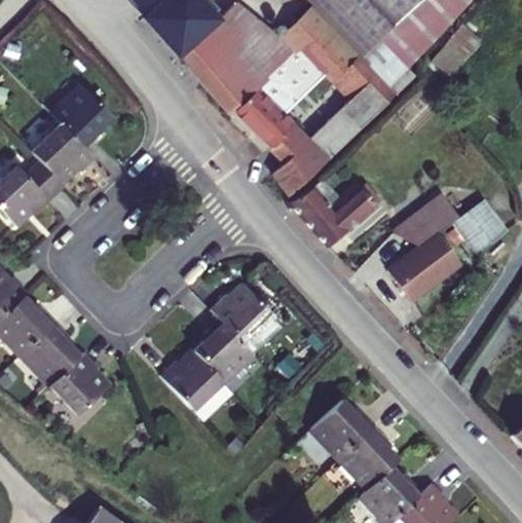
[(158,0),(142,14),(177,54),(218,15),(204,0),(158,0)]
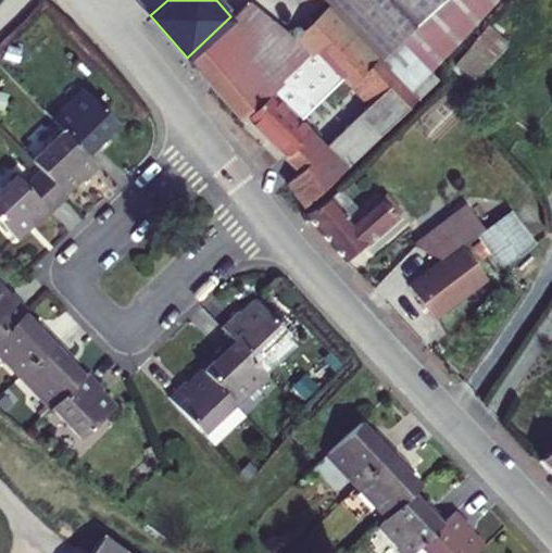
[(248,0),(230,16),(187,58),(240,120),(243,117),(296,68),(345,22),(328,4),(293,36),(250,0),(248,0)]
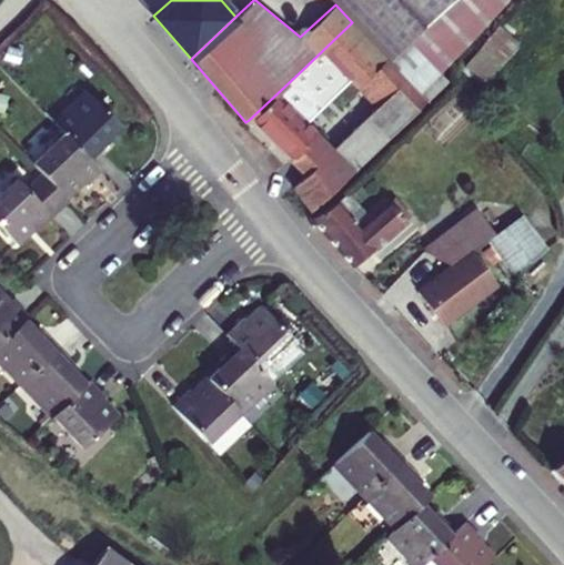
[(331,0),(335,4),(352,22),(396,68),(418,49),(408,38),(427,19),(410,0),(331,0)]
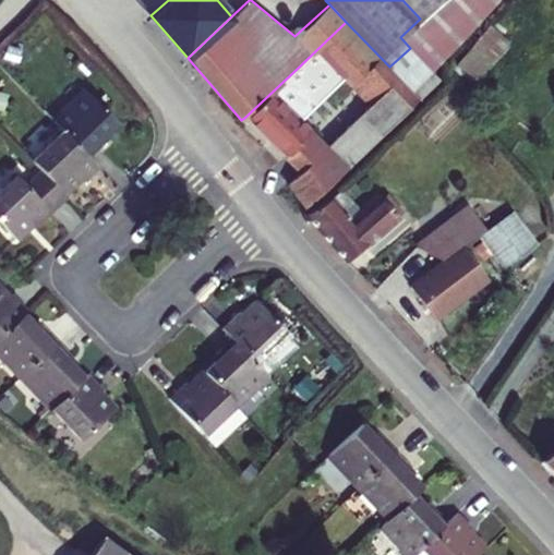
[(402,0),(420,19),(400,37),(410,48),(417,56),(434,74),(444,63),(485,19),(502,0),(402,0)]
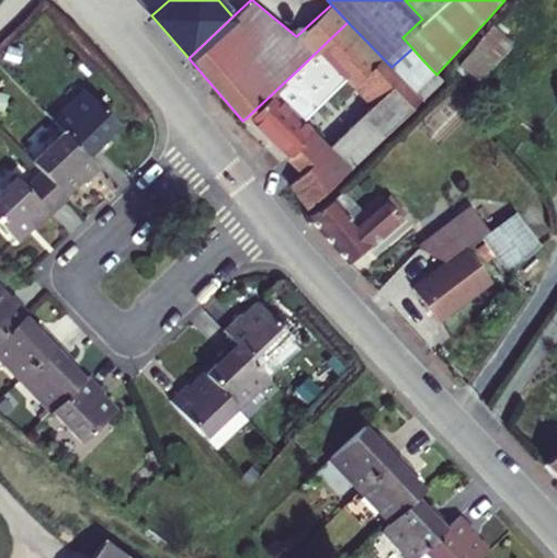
[(382,100),(374,107),(328,149),(299,175),(288,185),(308,207),(424,103),(391,67),(348,22),(298,69),(246,118),(283,157),(309,129),(302,122),(319,105),(311,98),(340,69),(348,78),(354,84),(362,78),(382,100)]
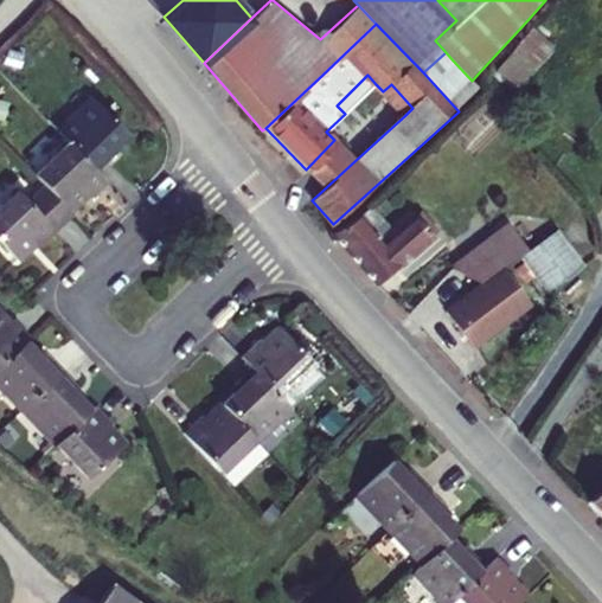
[(459,111),(481,91),(472,81),(453,61),(446,52),(423,72),(459,111)]
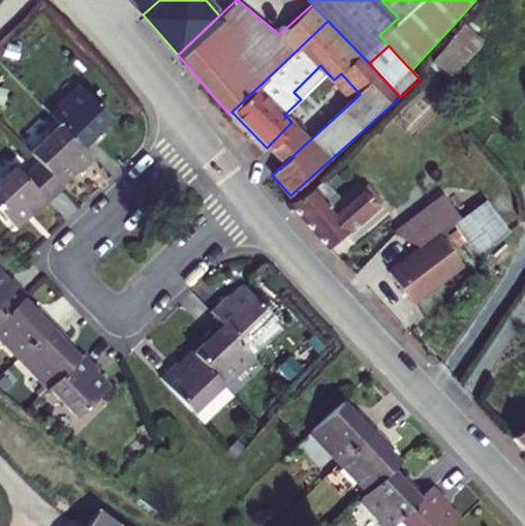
[(294,92),(301,99),(328,73),(320,65),(294,92)]
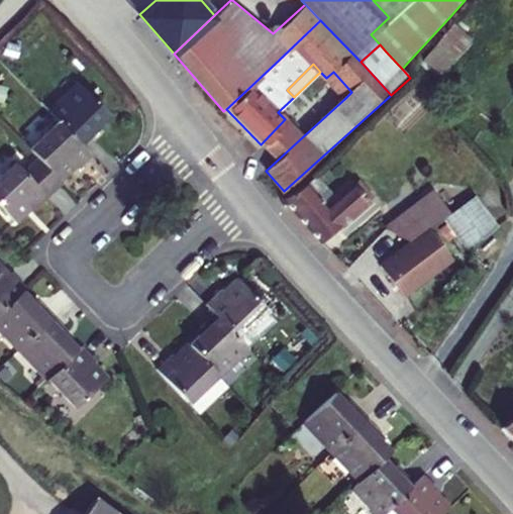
[(333,72),(326,78),(344,99),(351,92),(333,72)]
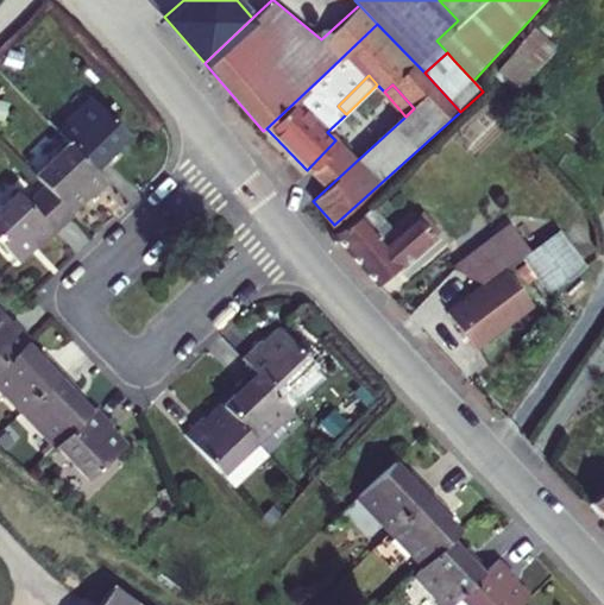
[(93,92),(58,126),(69,136),(98,166),(115,149),(111,145),(127,128),(93,92)]
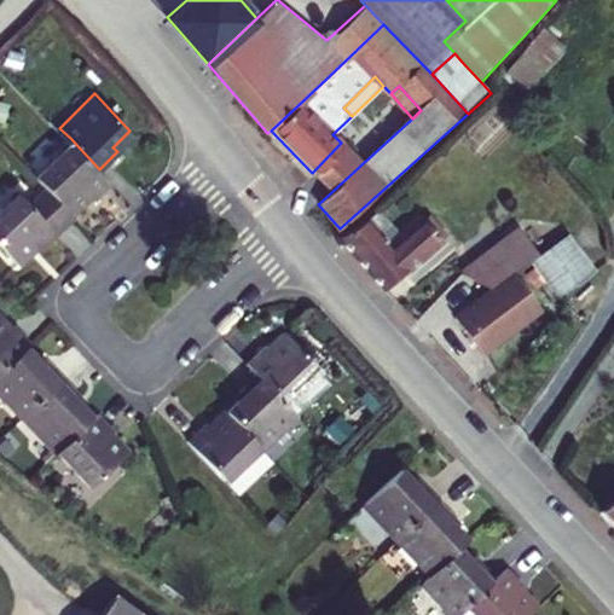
[(70,138),(34,173),(45,184),(71,210),(87,193),(93,198),(111,181),(99,169),(70,138)]
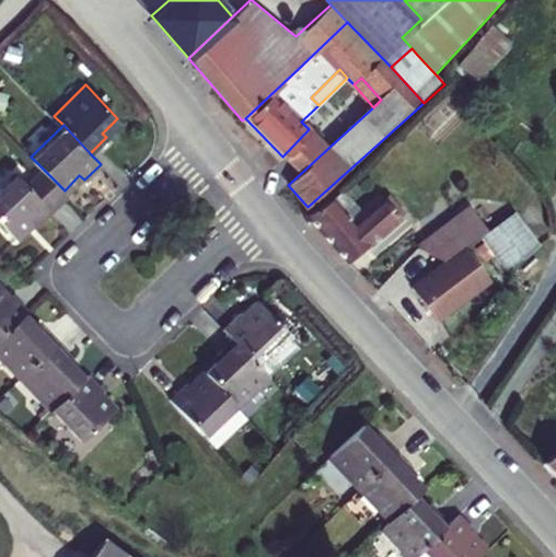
[(327,149),(309,129),(282,157),(299,175),(327,149)]
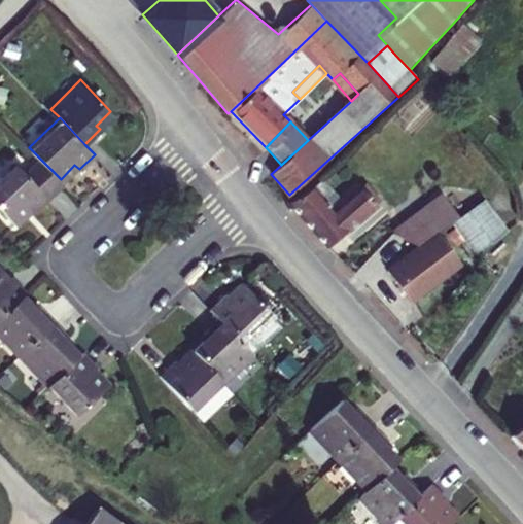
[(61,179),(38,156),(23,172),(13,163),(0,175),(0,207),(14,222),(30,207),(34,211),(64,182),(61,179)]
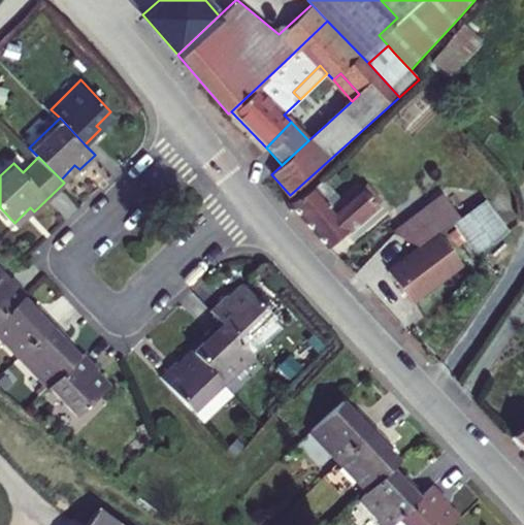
[(309,187),(289,202),(327,245),(366,211),(377,202),(361,185),(331,211),(309,187)]
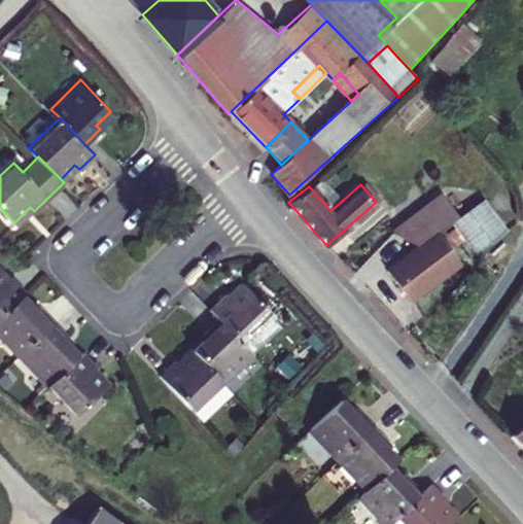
[(438,234),(454,222),(463,216),(448,194),(394,231),(422,244),(438,234)]
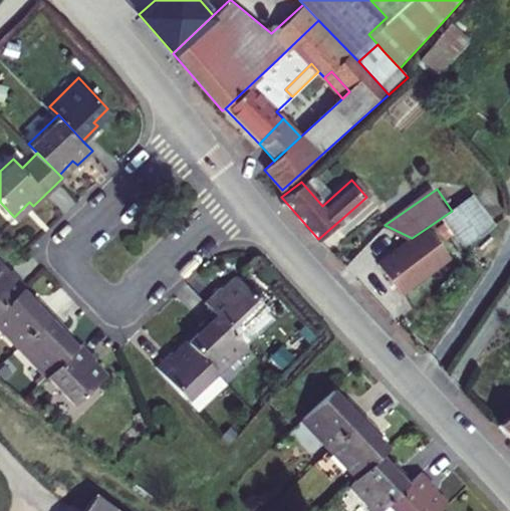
[(452,211),(443,217),(465,247),(497,224),(475,194),(452,211)]
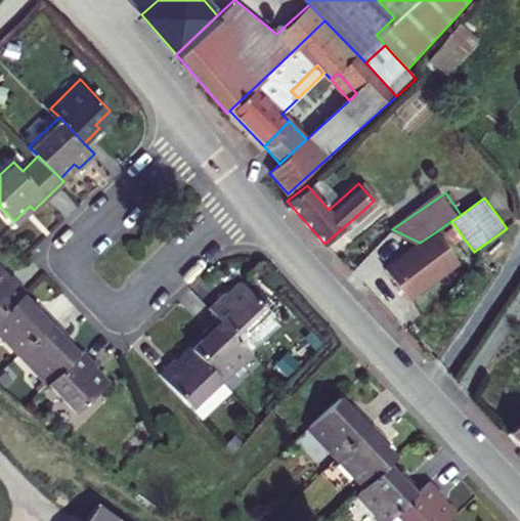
[(420,243),(384,269),(406,300),(458,263),(435,232),(420,243)]
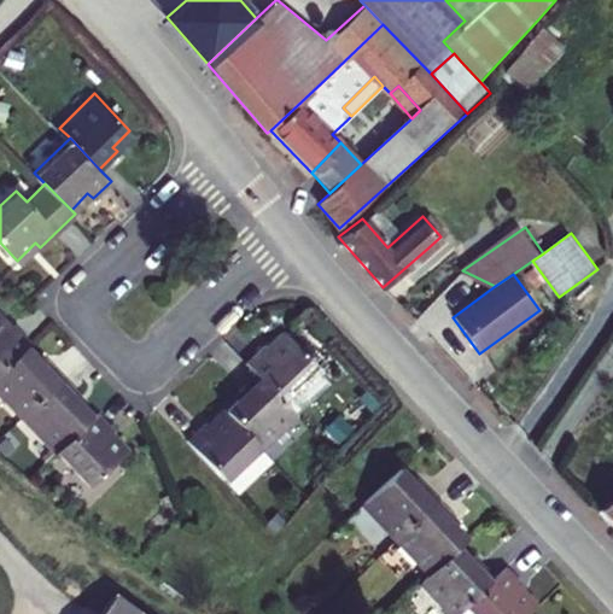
[(0,373),(25,348),(31,341),(15,325),(9,331),(0,321),(0,373)]
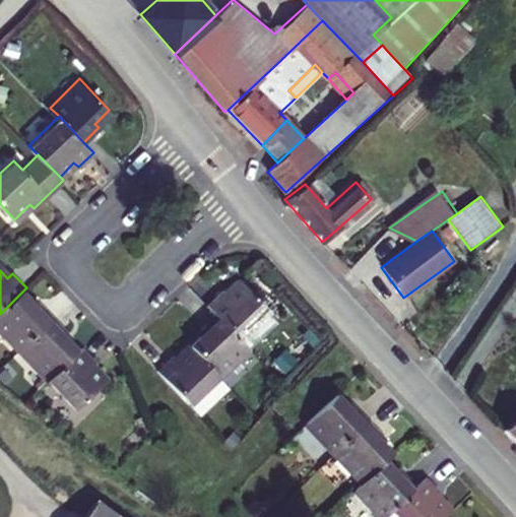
[(210,306),(219,315),(245,341),(274,313),(243,280),(228,295),(224,292),(210,306)]
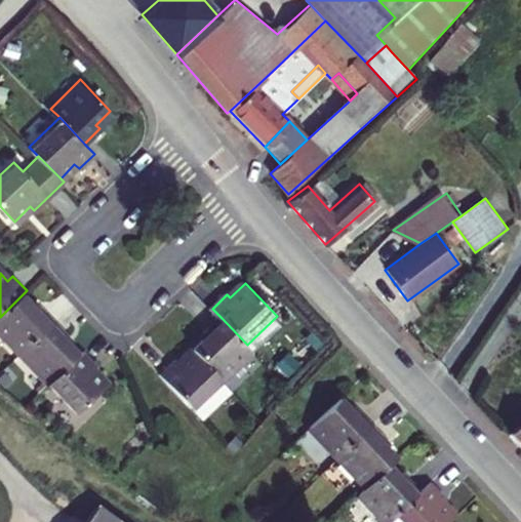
[(36,309),(22,295),(0,317),(0,333),(21,355),(55,320),(41,305),(36,309)]
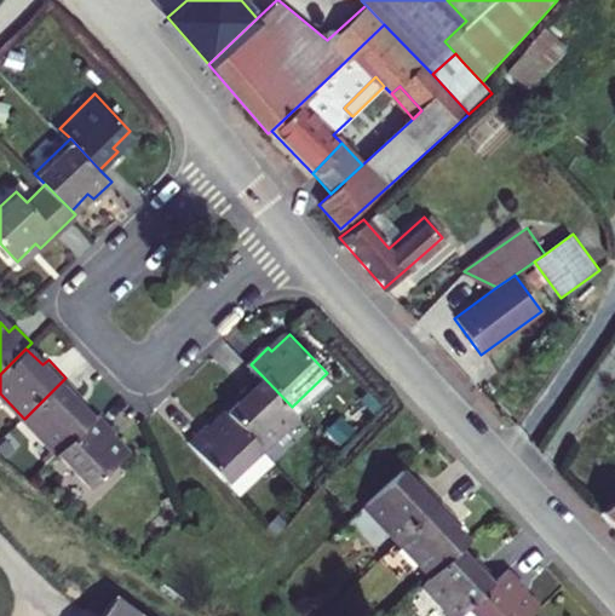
[(247,396),(230,413),(266,450),(302,416),(292,407),(262,375),(243,393),(247,396)]
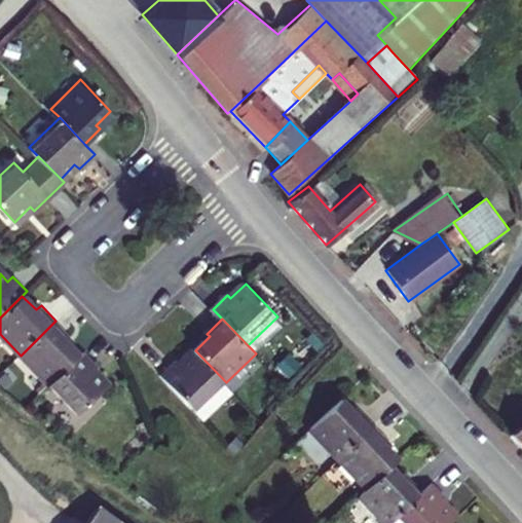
[(70,334),(56,321),(21,356),(50,385),(80,356),(65,339),(70,334)]
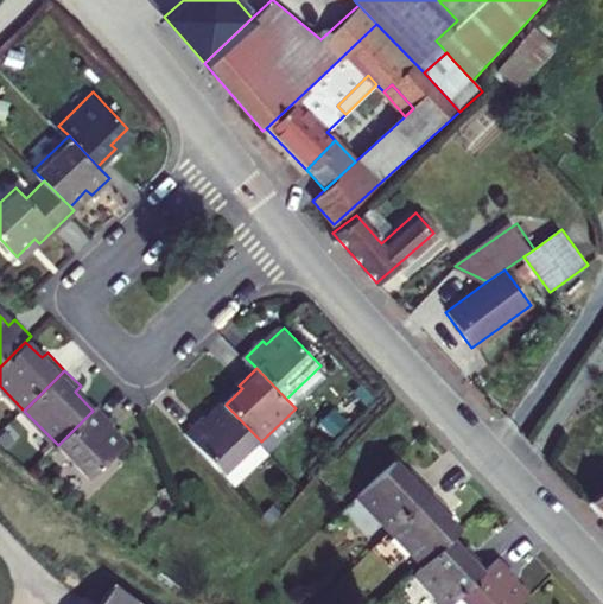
[(99,405),(93,411),(58,445),(90,478),(126,444),(109,427),(115,421),(99,405)]
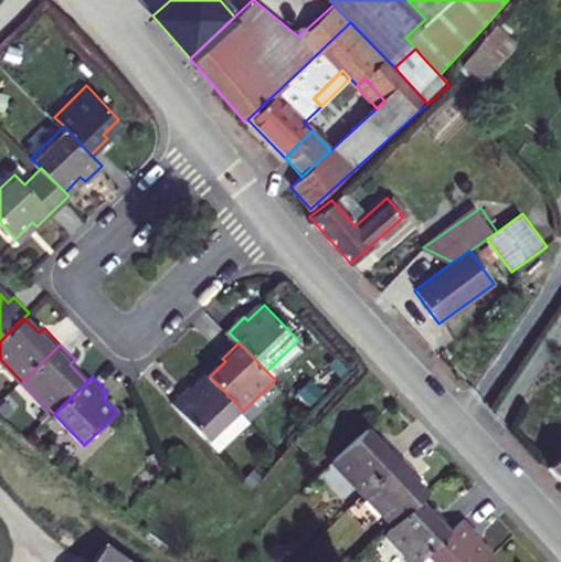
[(255,423),(243,411),(210,377),(193,393),(189,389),(175,403),(213,441),(225,428),(237,441),(255,423)]
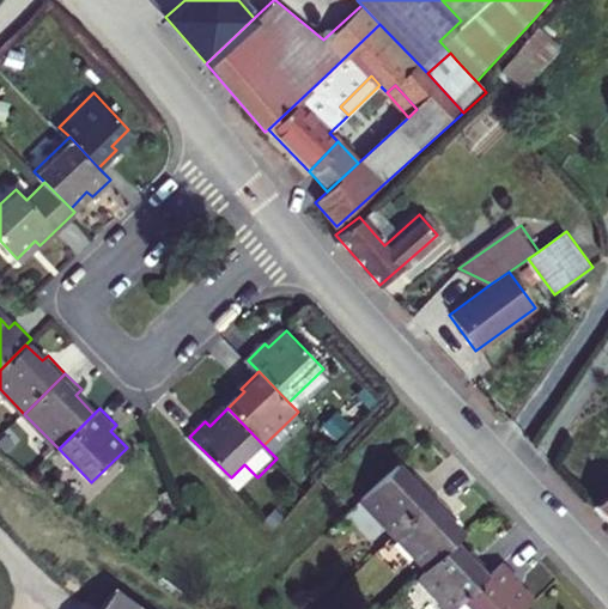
[(244,464),(231,477),(243,491),(257,477),(244,464)]
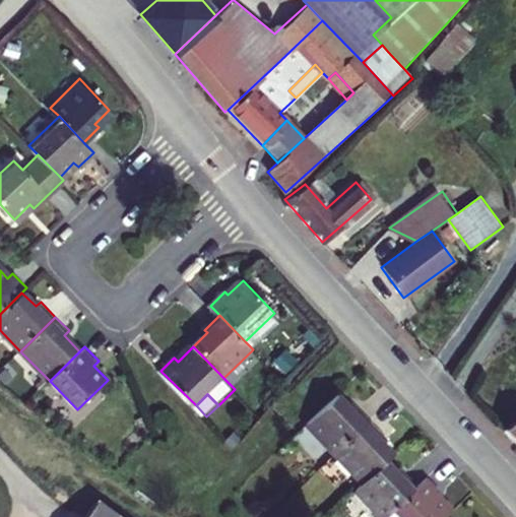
[(352,407),(339,394),(308,425),(335,453),(371,418),(357,404),(352,407)]
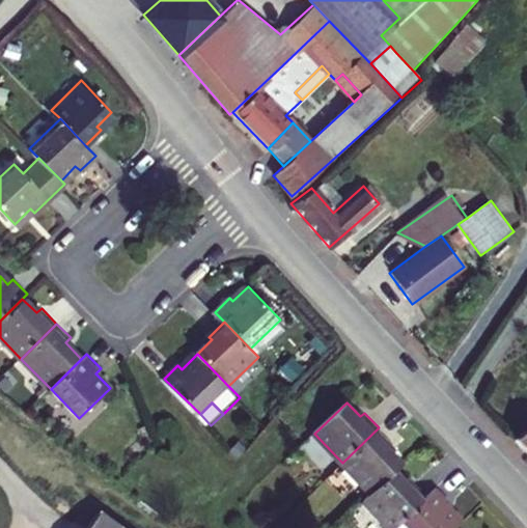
[(526,423),(516,435),(526,447),(526,423)]
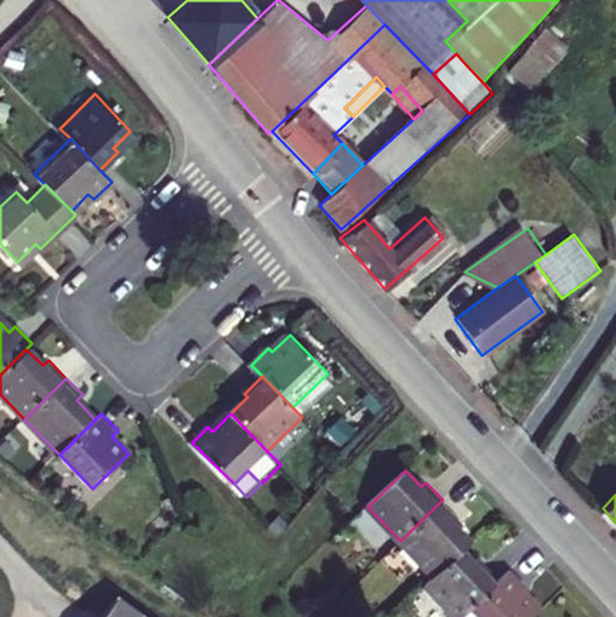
[(458,515),(443,500),(400,541),(434,575),(461,548),(471,538),(452,520),(458,515)]
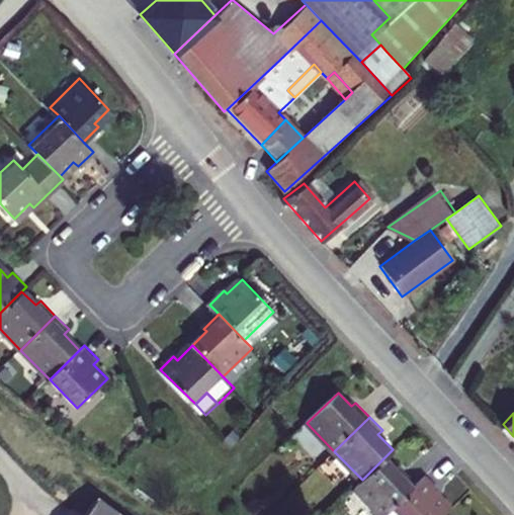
[(399,471),(403,467),(407,463),(393,449),(384,457),(399,471)]
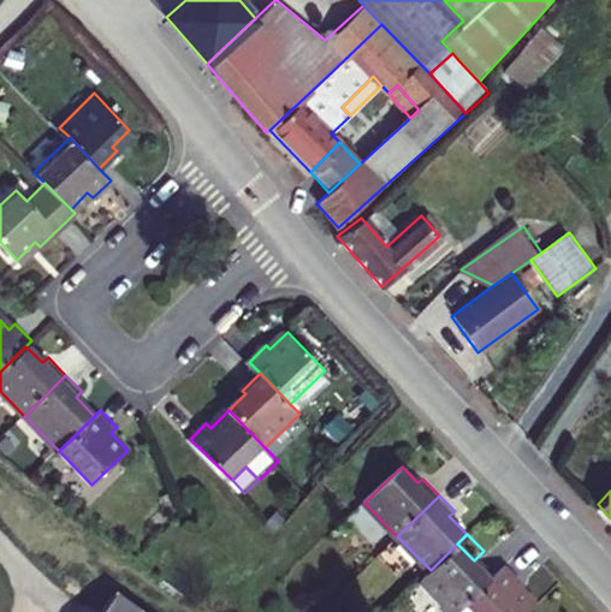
[(474,560),(457,544),(431,570),(421,580),(425,582),(409,598),(423,611),(451,611),(452,611),(456,611),(466,602),(497,574),(479,556),(474,560)]
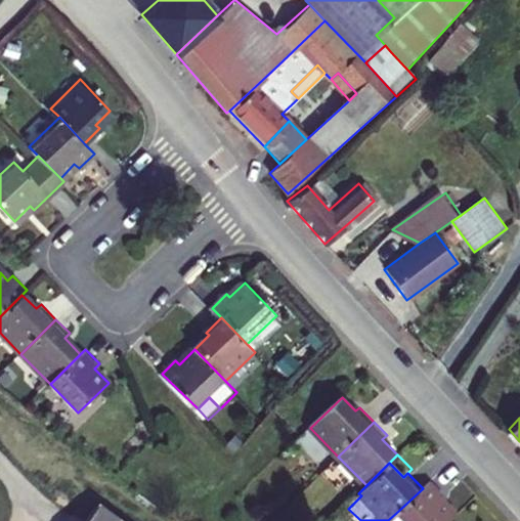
[(423,488),(396,513),(403,520),(447,520),(449,520),(458,511),(443,496),(447,493),(433,478),(423,488)]
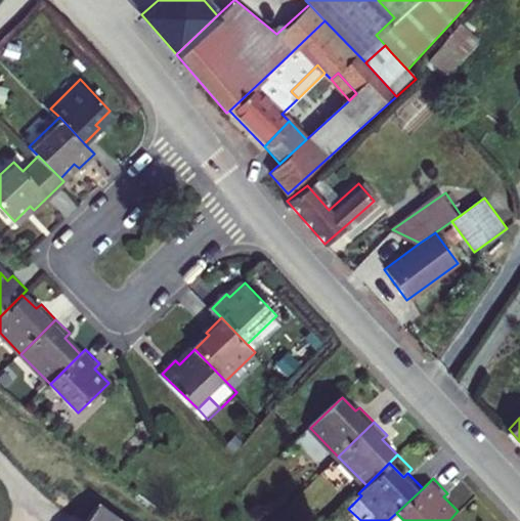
[(128,520),(100,498),(82,520),(128,520)]
